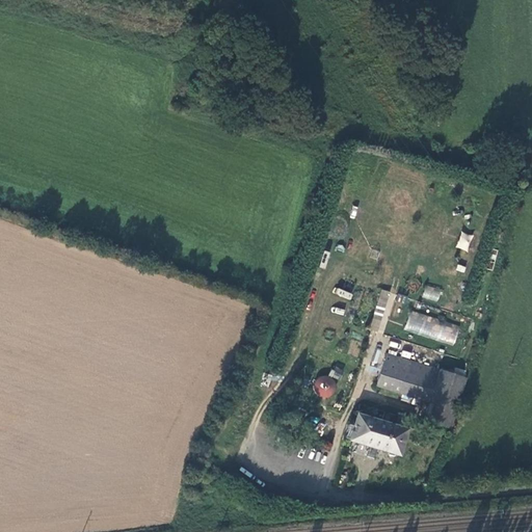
[(468,250),(473,235),(461,232),(456,247),(468,250)]
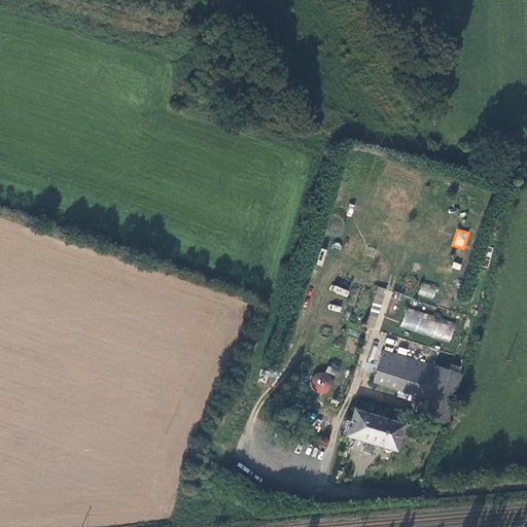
[(422,282),(418,294),(433,300),(436,286),(422,282)]
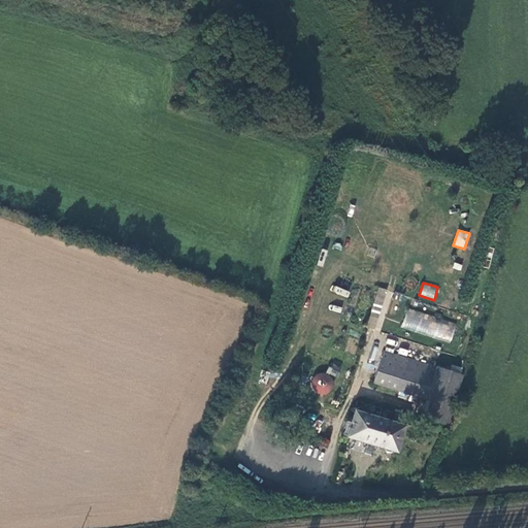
[(468,318),(377,289),(365,328),(455,357),(468,318)]
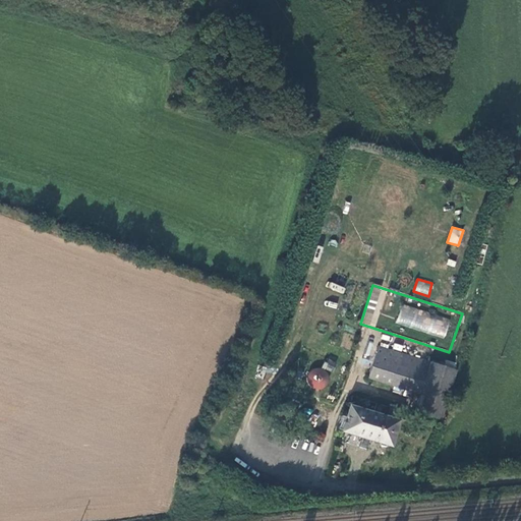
[(378,346),(367,378),(419,394),(429,362),(378,346)]
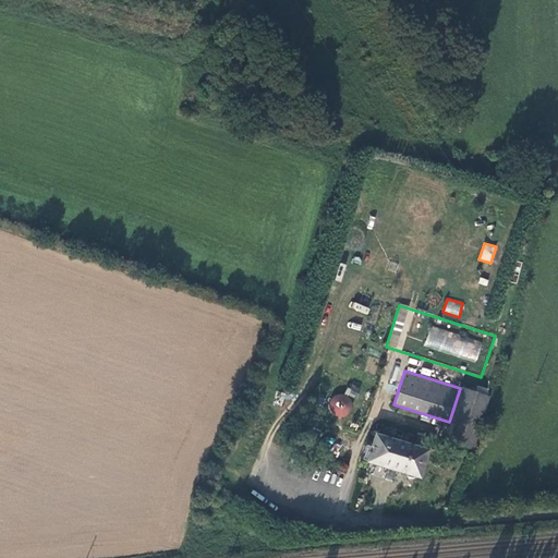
[(444,441),(471,449),(487,398),(460,388),(449,422),(444,441)]
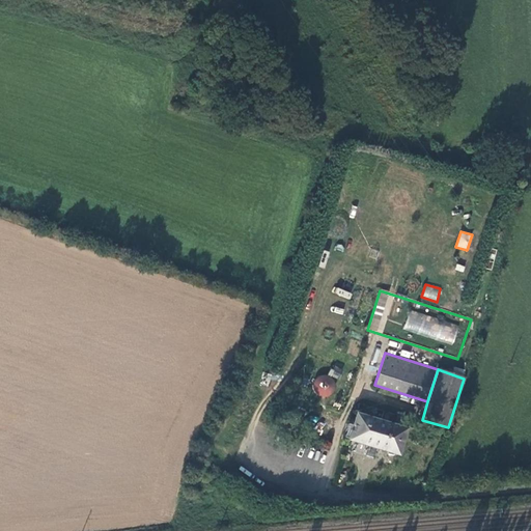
[(328,399),(337,383),(319,372),(310,389),(328,399)]
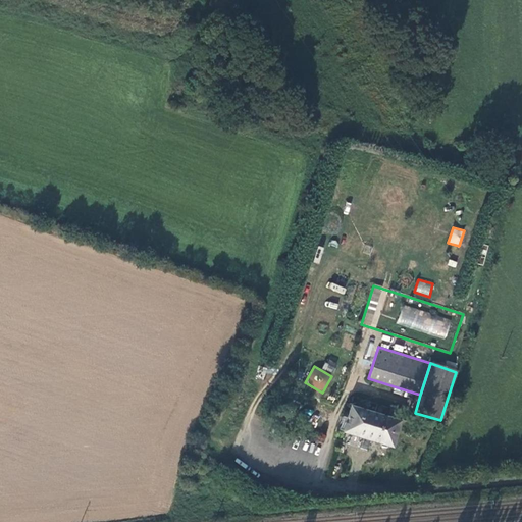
[(376,404),(352,397),(342,431),(388,446),(396,422),(399,411),(392,409),(388,420),(373,415),(376,404)]
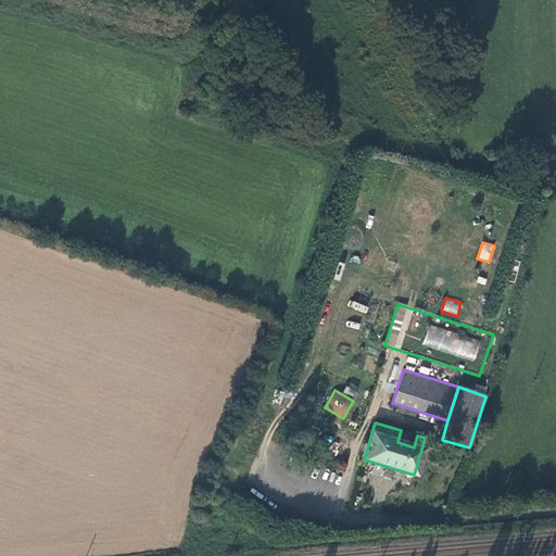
All buildings are outlined.
